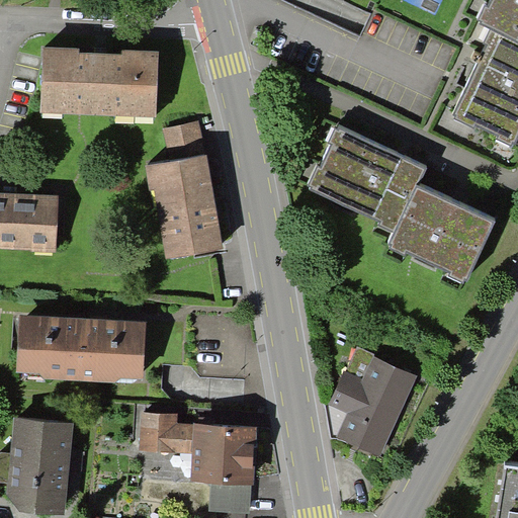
[(517,0),(491,0),(489,6),(486,4),(477,22),(490,28),(517,40),(517,0)]
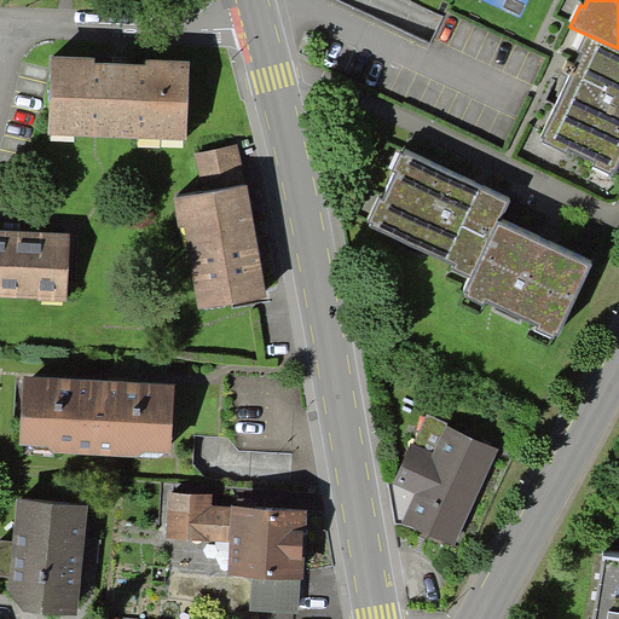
[(618,48),(585,34),(578,50),(583,52),(541,140),(611,175),(618,157),(618,48)]
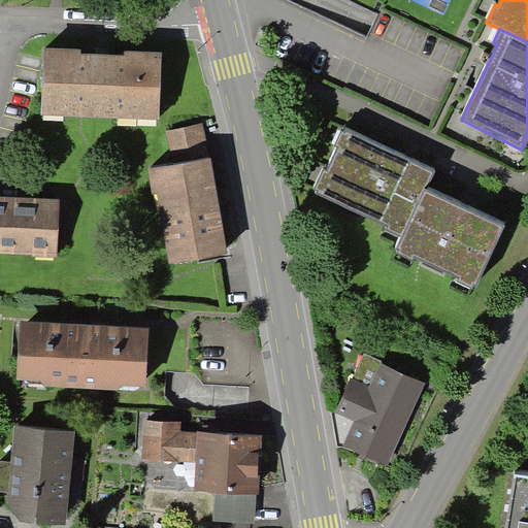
[(159,120),(163,53),(44,47),(41,114),(159,120)]
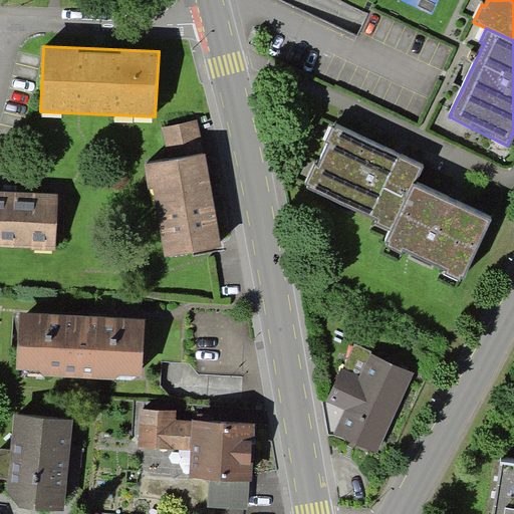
[(170,160),(206,154),(197,119),(162,127),(170,160)]
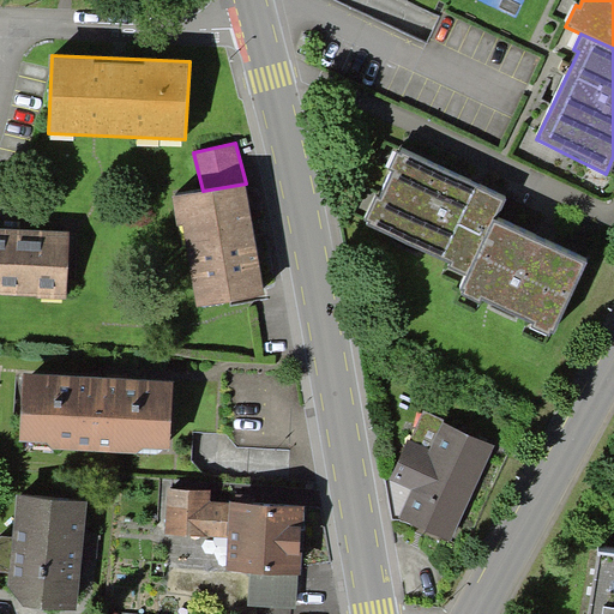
[(494,218),(503,200),(451,176),(398,151),(390,169),(392,170),(379,198),(377,196),(365,221),(368,222),(367,224),(451,264),(449,268),(467,276),(494,218)]
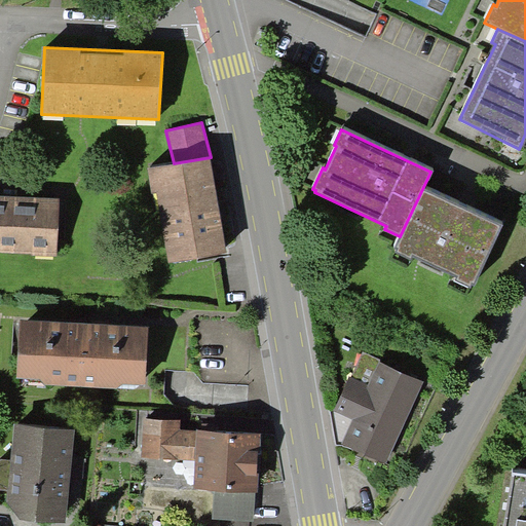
[(174,163),(148,167),(152,194),(157,193),(168,262),(227,253),(211,157),(174,163)]
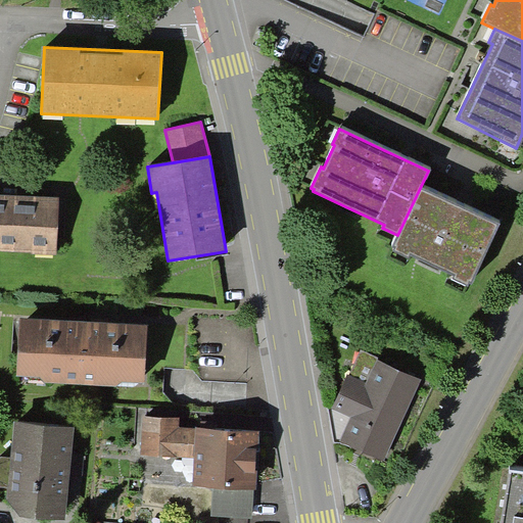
[(462,206),(421,186),(397,235),(391,246),(394,248),(393,250),(409,258),(411,255),(419,259),(418,262),(438,272),(440,269),(454,275),(452,278),(469,286),(470,283),(471,284),(501,225),(462,206)]
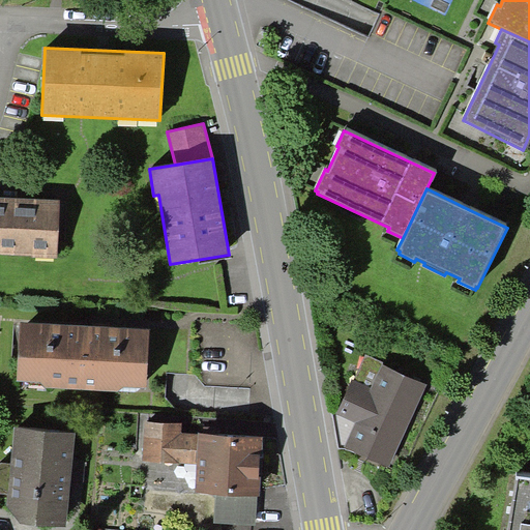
[(60,200),(0,196),(0,254),(57,257),(60,200)]
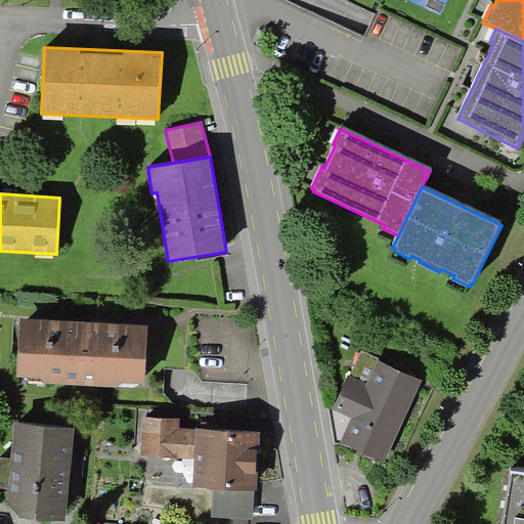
[(147,325),(19,318),(17,377),(41,378),(44,383),(117,387),(121,383),(145,384),(147,325)]
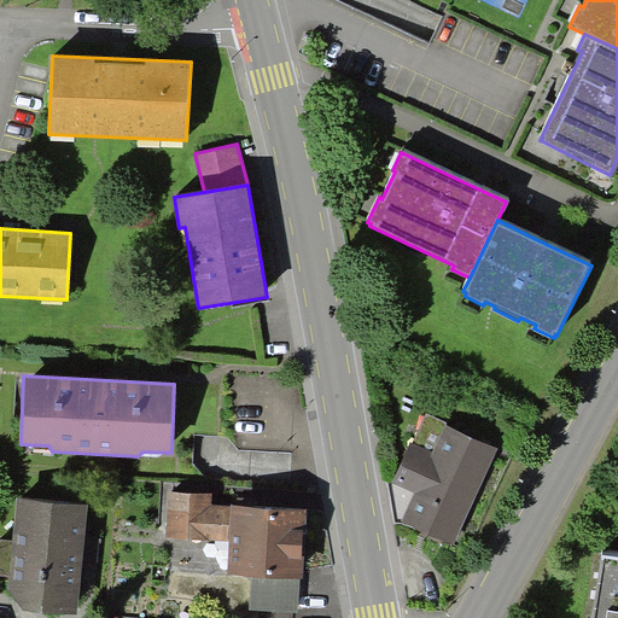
[(500,447),(426,414),(413,442),(410,441),(392,483),(414,493),(401,523),(454,547),(500,447)]
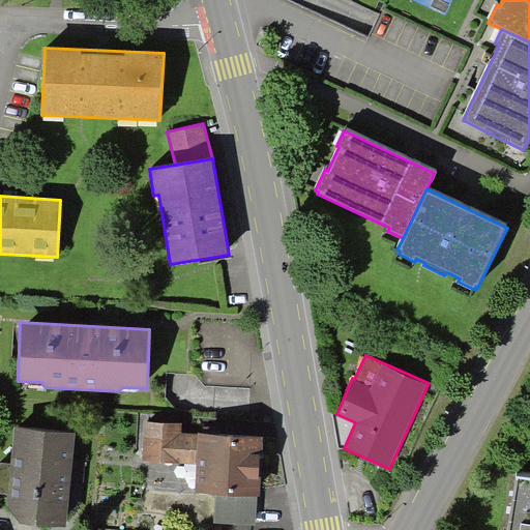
[(181,433),(182,423),(146,421),(143,461),(196,464),(198,434),(181,433)]
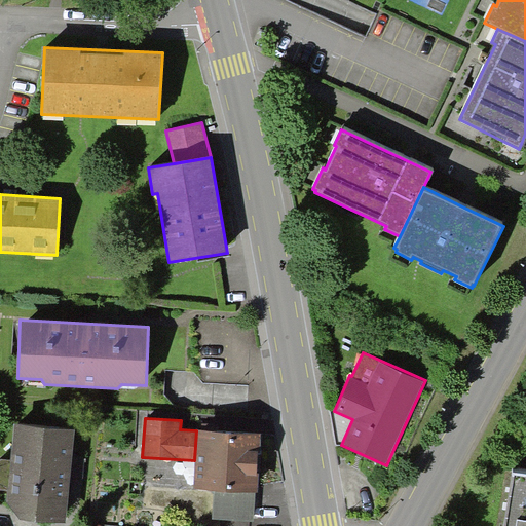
[(75,429),(14,423),(10,460),(1,459),(0,460),(0,489),(7,490),(6,501),(21,520),(66,523),(70,484),(83,478),(84,459),(72,452),(75,429)]
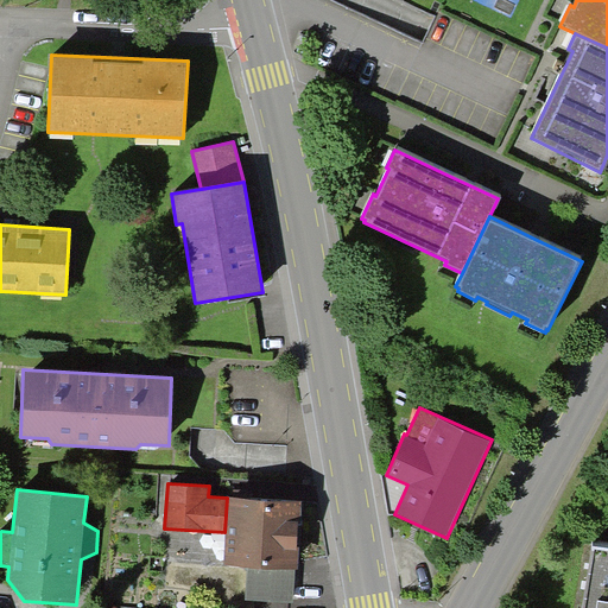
[(303,500),(227,496),(227,498),(225,532),(223,564),(247,565),(296,568),(298,568),(303,500)]
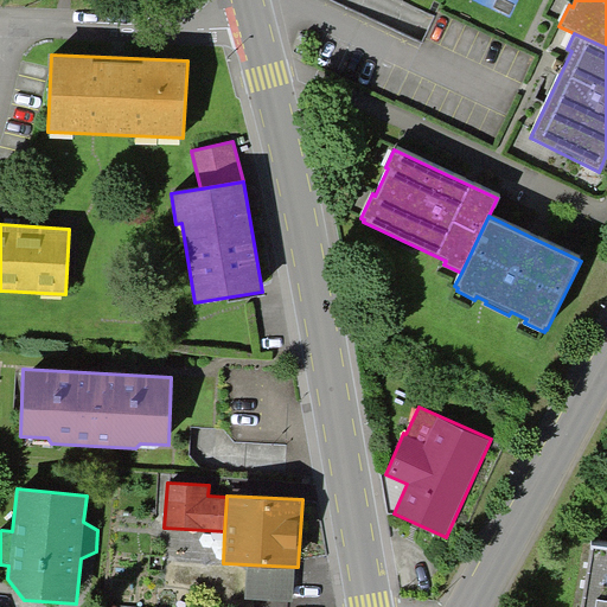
[(606,606),(606,547),(593,544),(582,606),(606,606)]
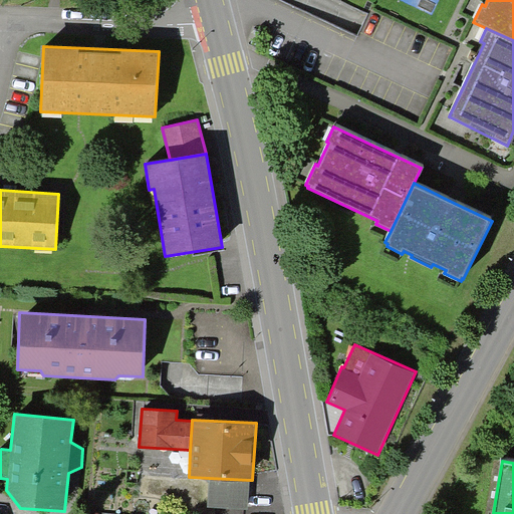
[(248,510),(250,480),(209,478),(208,507),(248,510)]
